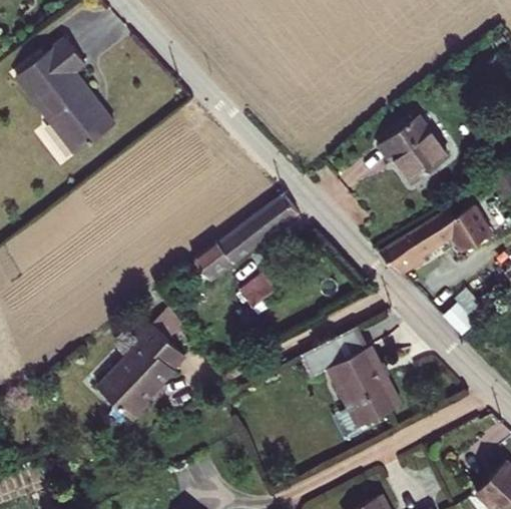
[(64,39),(17,75),(50,119),(48,120),(75,154),(111,126),(91,100),(93,97),(74,72),(84,64),(74,52),(64,39)]
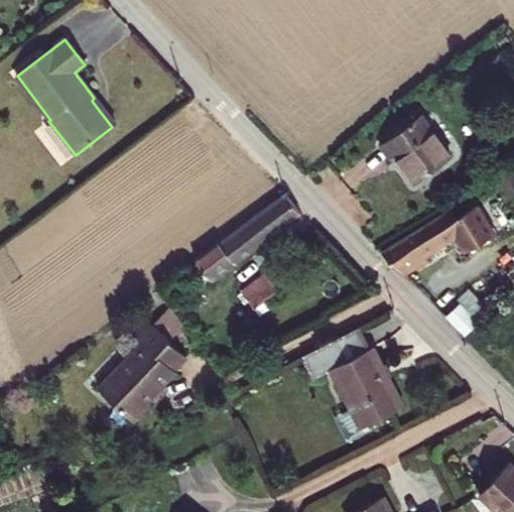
[(422,117),(380,150),(385,156),(390,162),(396,158),(418,184),(454,157),(422,117)]
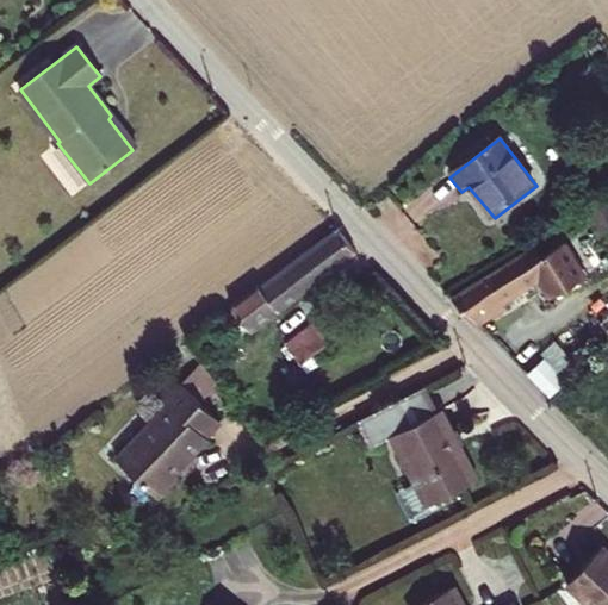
[(343,244),(335,234),(258,292),(255,288),(228,309),(231,313),(248,332),(353,254),(343,244)]
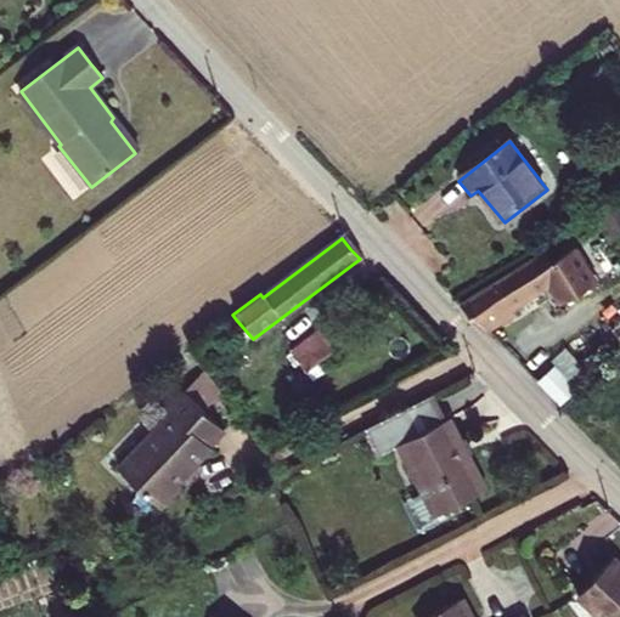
[(544,255),(457,310),(483,337),(494,329),(490,324),(496,320),(499,324),(505,320),(503,316),(545,290),(558,306),(592,284),(573,253),(551,266),(544,255)]
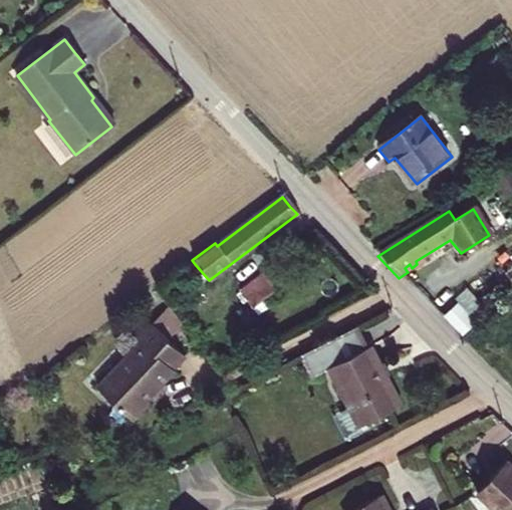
[(209,280),(195,264),(186,272),(199,288),(209,280)]
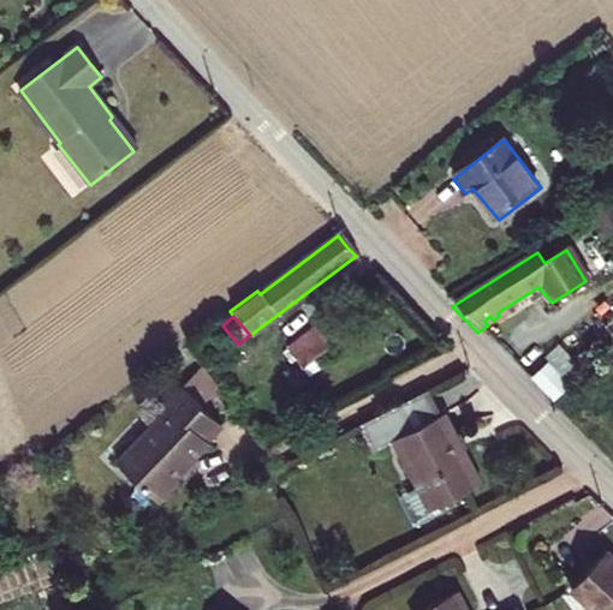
[(314,330),(286,351),(301,369),(328,350),(314,330)]
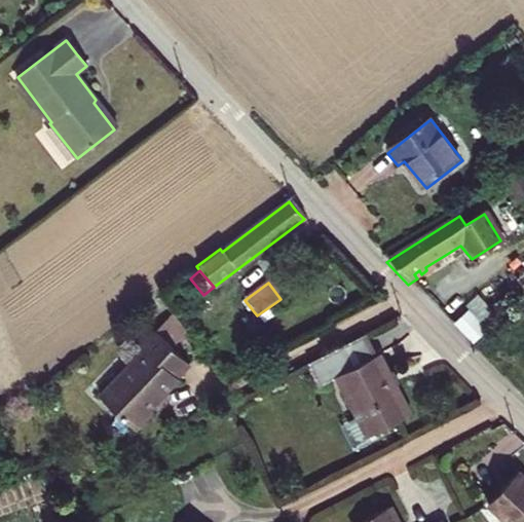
[(483,336),(453,303),(445,309),(437,315),(469,349),(483,336)]
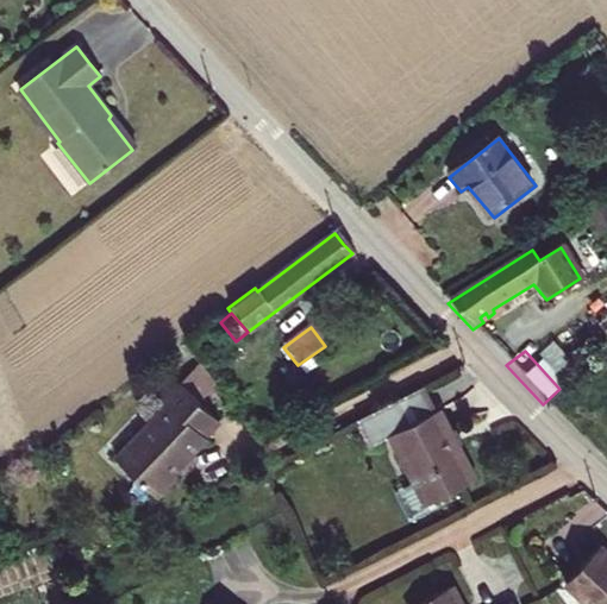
[(167,407),(114,463),(155,501),(175,479),(174,477),(207,442),(206,440),(212,433),(219,426),(173,382),(157,398),(167,407)]
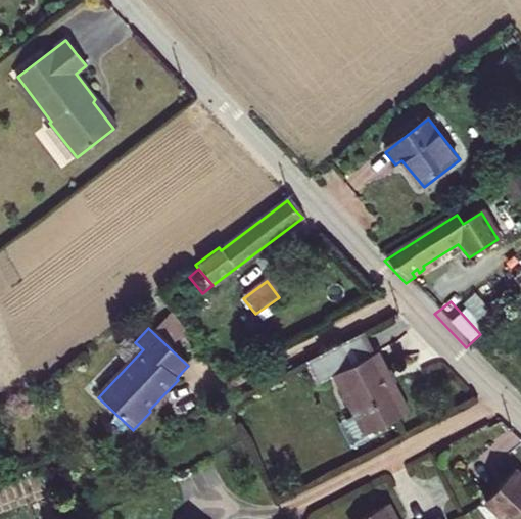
[(363,418),(370,433),(407,415),(391,384),(376,355),(372,357),(361,334),(304,363),(318,388),(335,379),(357,421),(363,418)]
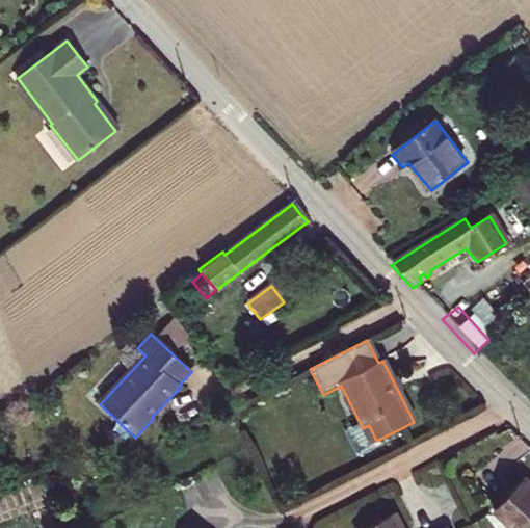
[(371,444),(376,441),(369,425),(363,428),(371,444)]
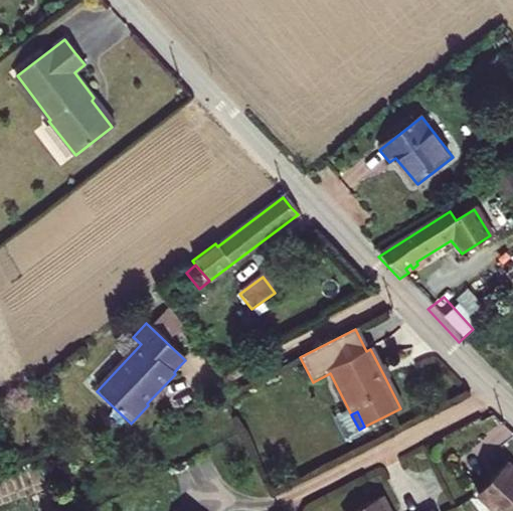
[(512,510),(512,472),(506,466),(477,498),(491,510),(512,510)]
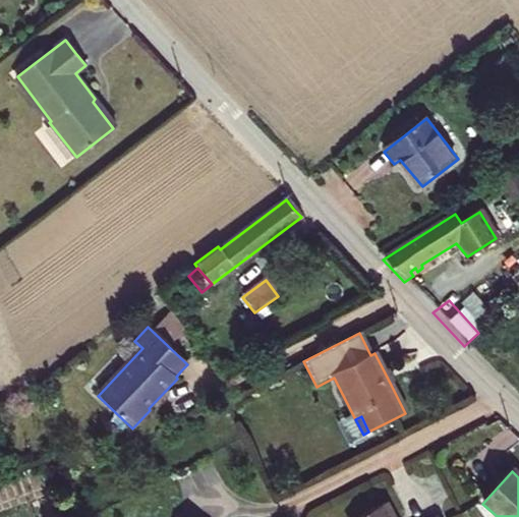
[(367,513),(360,516),(393,516),(387,504),(367,513)]
